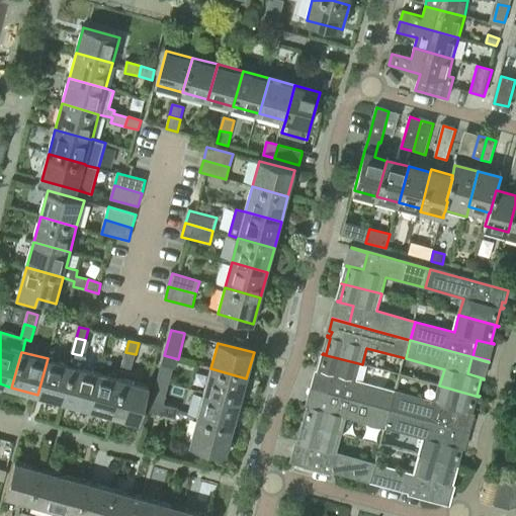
[(132,369),(136,354),(125,352),(122,367),(132,369)]
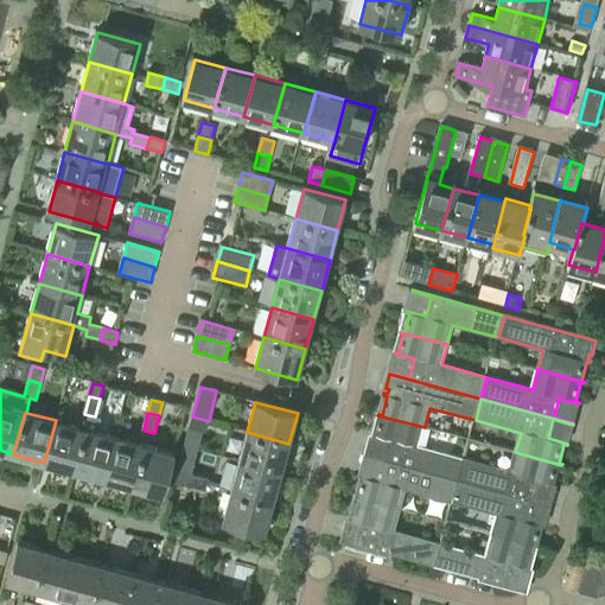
[(86,428),(74,471),(103,478),(115,437),(99,432),(102,419),(95,416),(89,415),(86,428)]
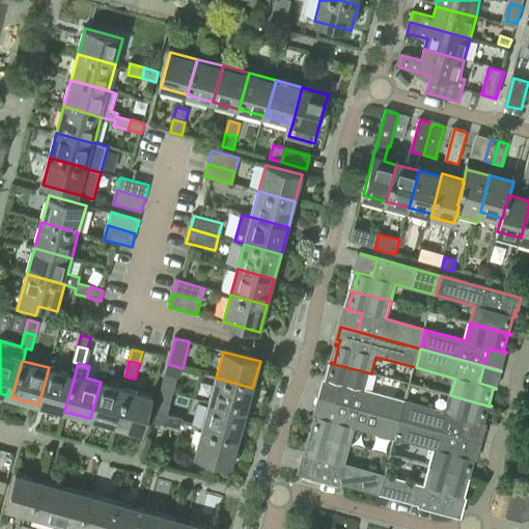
[(321,398),(400,421),(406,401),(366,391),(371,373),(330,363),(333,364),(329,381),(326,380),(325,382),(342,386),(338,402),(321,398)]
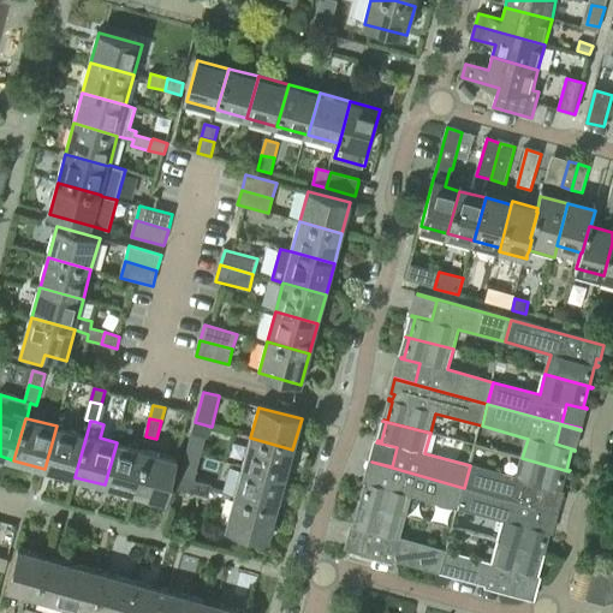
[(208,439),(212,427),(195,422),(191,430),(191,434),(208,439)]
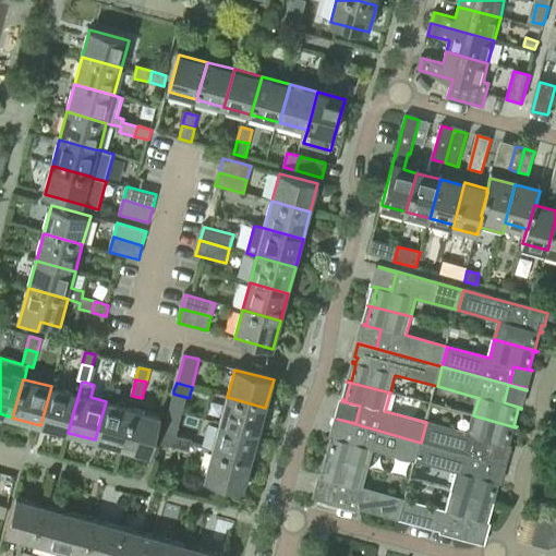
[(68,433),(79,394),(51,386),(40,425),(68,433)]
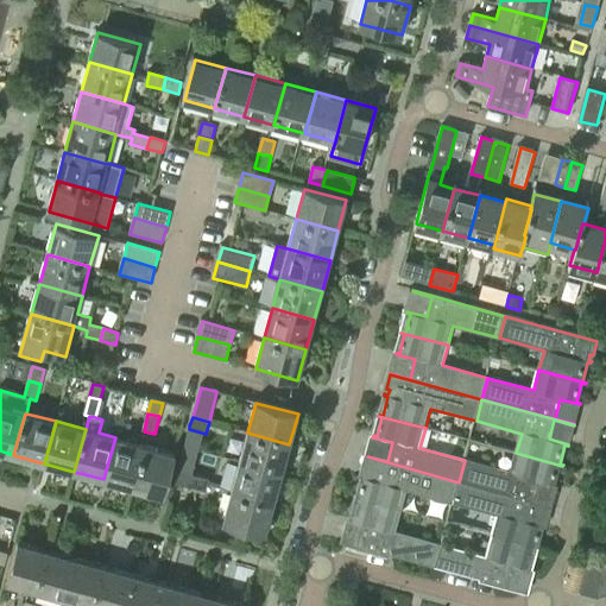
[(282,474),(289,444),(247,433),(239,462),(282,474)]
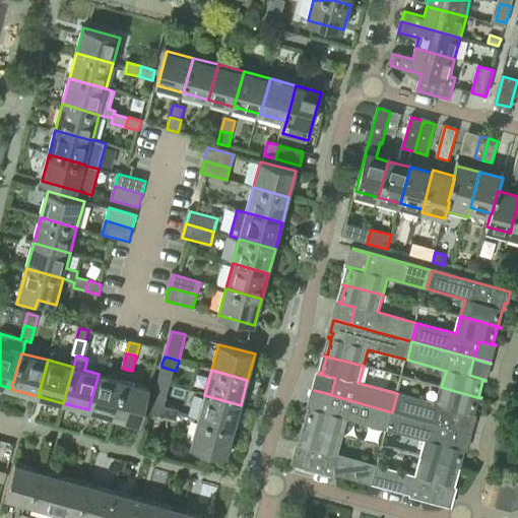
[(114,416),(124,381),(99,374),(88,409),(114,416)]
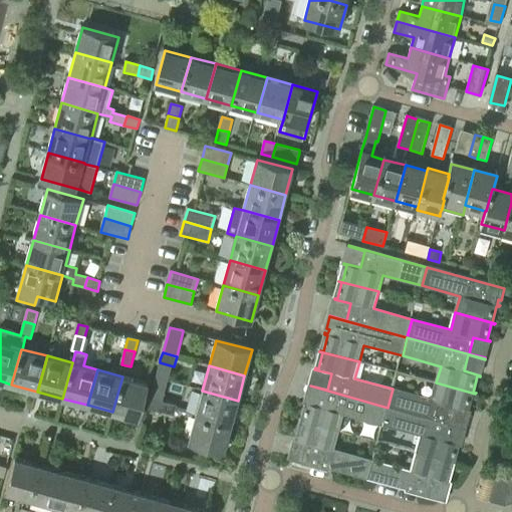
[(139,419),(148,384),(122,376),(112,412),(139,419)]
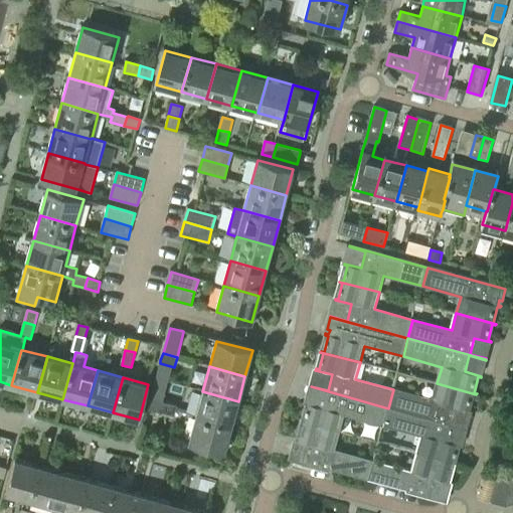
[(393,389),(388,408),(467,430),(467,429),(451,424),(455,407),(472,412),(472,411),(469,410),(473,394),(476,395),(476,394),(437,383),(433,400),(393,389)]
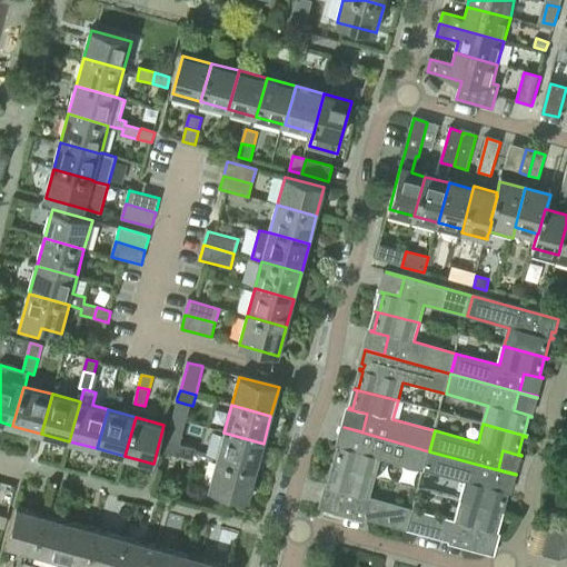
[(429,451),(344,427),(344,428),(361,434),(357,451),(338,446),(338,447),(341,448),(336,466),(332,466),(377,478),(381,459),(424,471),(429,451)]
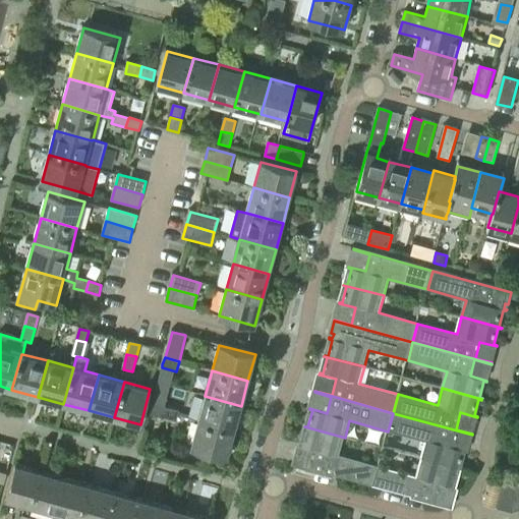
[(234,431),(241,406),(205,396),(197,421),(234,431)]
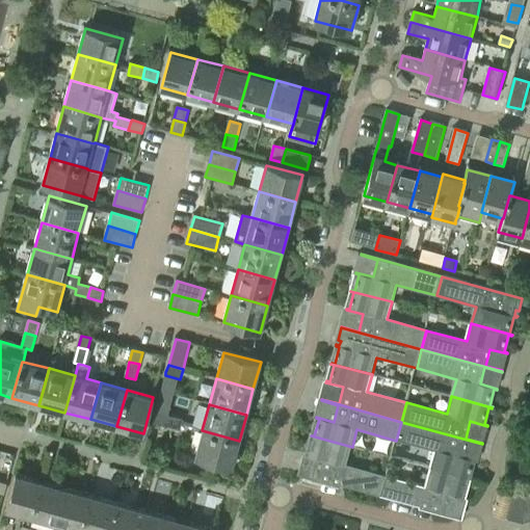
[(166,426),(168,416),(156,413),(153,423),(166,426)]
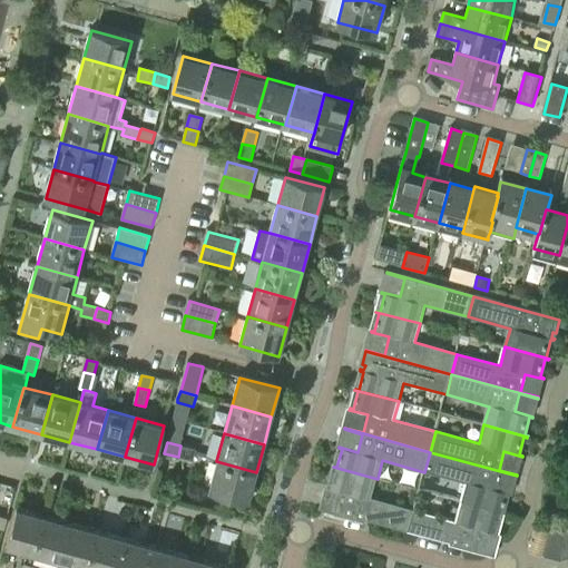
[(194,461),(196,450),(180,446),(178,457),(194,461)]
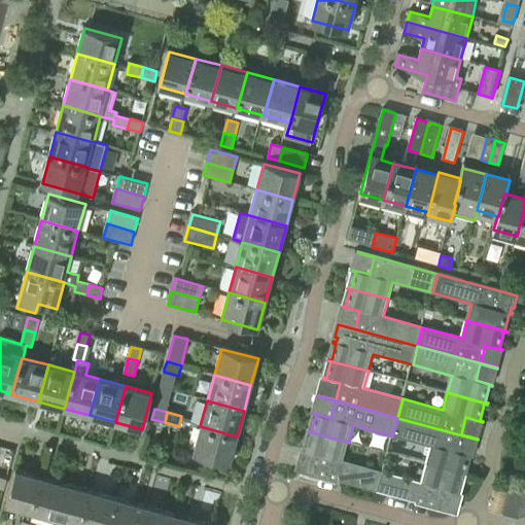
[(478,440),(397,418),(392,436),(432,447),(427,464),(467,476),(468,475),(465,474),(469,457),(473,458),(473,457),(456,452),(460,435),(478,440)]
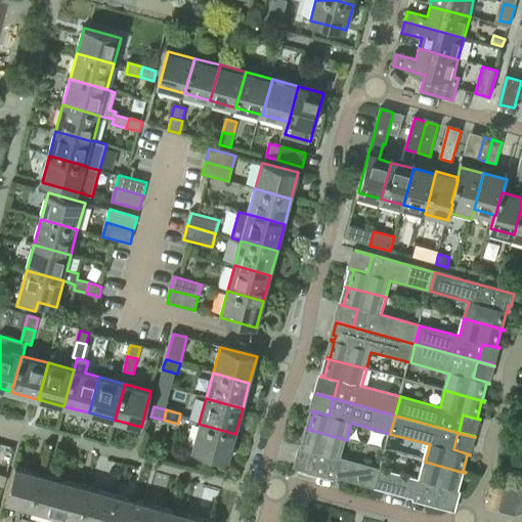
[(228,460),(235,434),(199,424),(191,449),(228,460)]
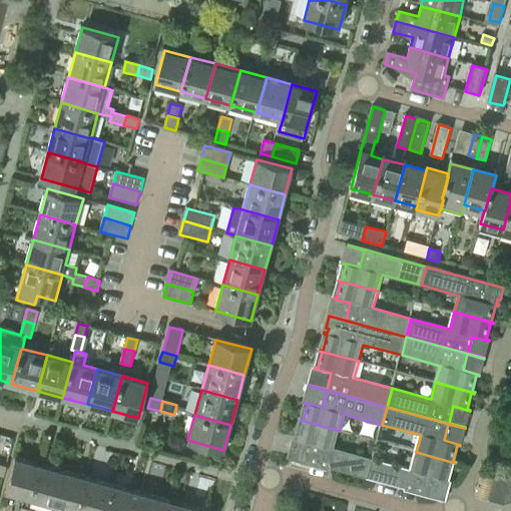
[(293,458),(292,459),(331,470),(331,468),(368,478),(373,458),(335,448),(340,431),(300,420),(300,421),(303,422),(298,439),(295,439),(295,440),(312,444),(307,462),(293,458)]
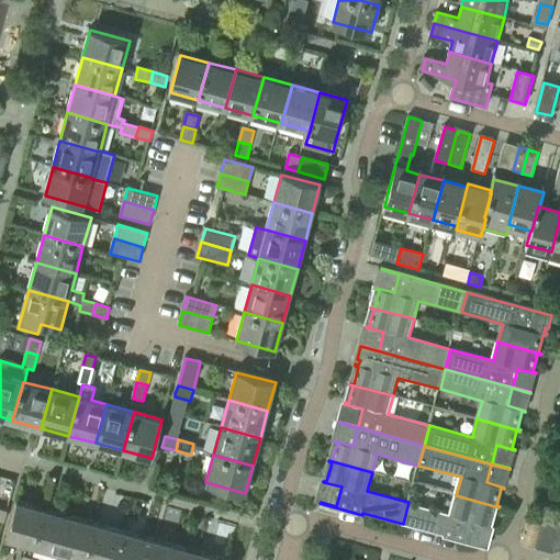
[(409,502),(403,524),(445,535),(445,537),(488,549),(488,548),(470,542),(474,524),(493,528),(493,527),(490,526),(495,507),(499,507),(456,495),(451,514),(409,502)]
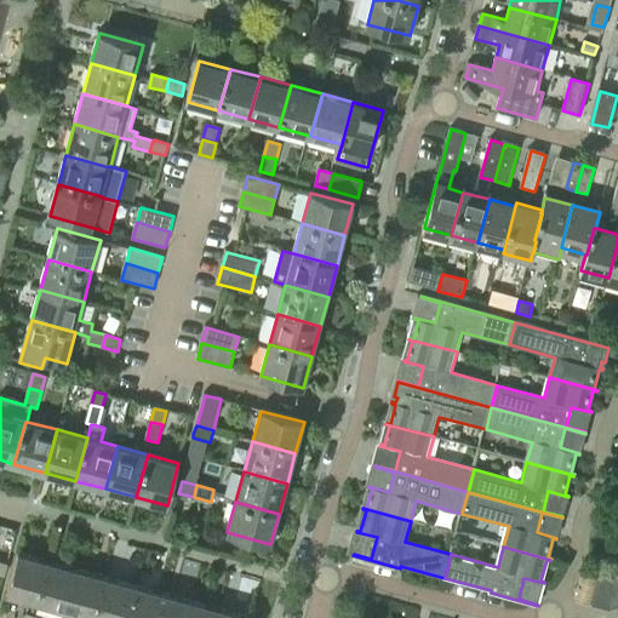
[(38,602),(49,562),(18,555),(7,594),(38,602)]
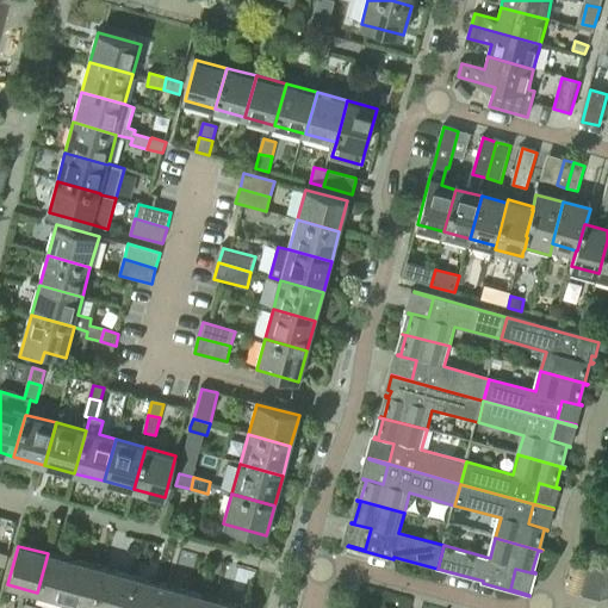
[(66,601),(76,562),(48,553),(37,593),(66,601)]
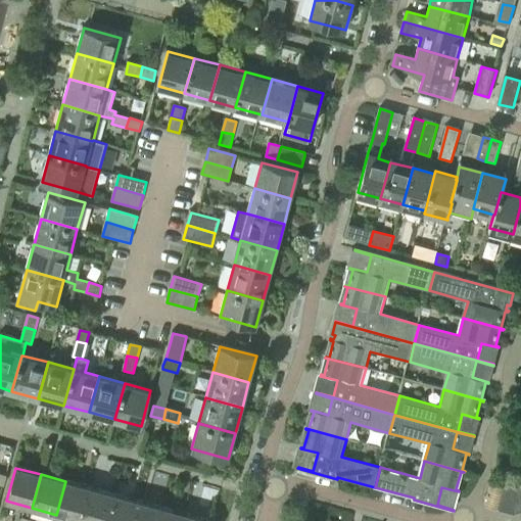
[(81,520),(90,487),(65,481),(56,515),(77,520),(81,520)]
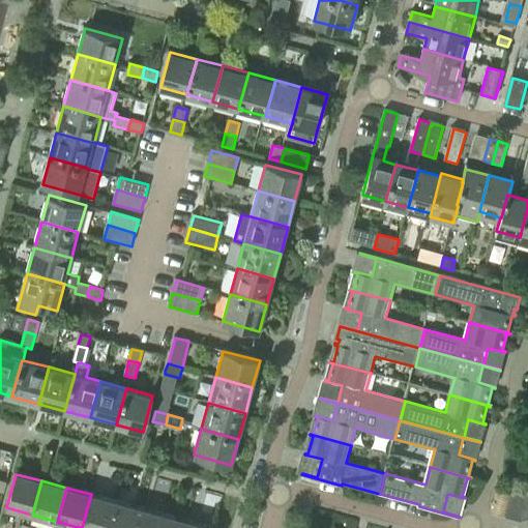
[(505,517),(511,492),(498,489),(492,514),(505,517)]
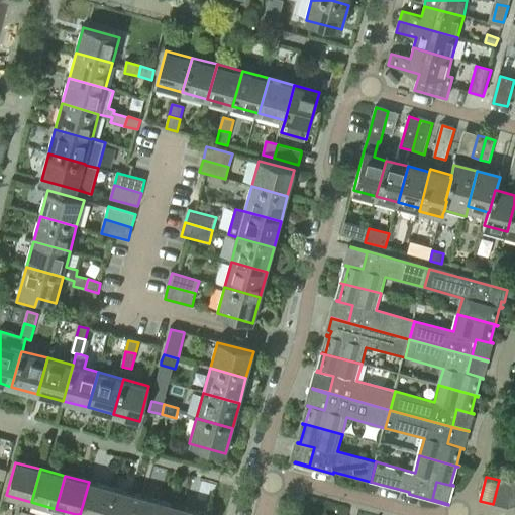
[(508,509),(508,483),(499,480),(493,504),(508,509)]
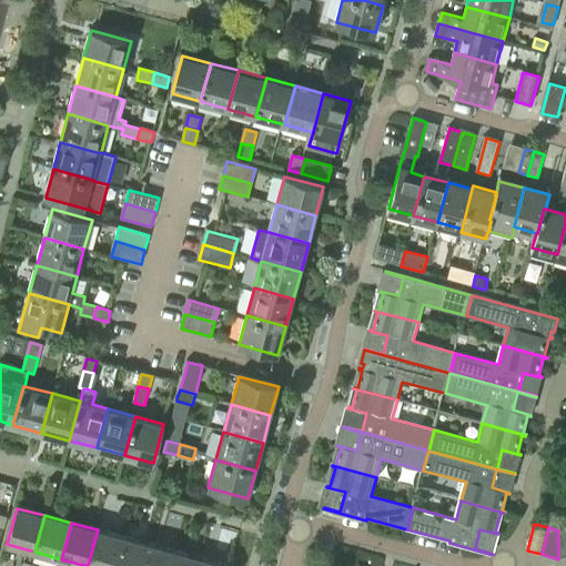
[(115,565),(123,537),(98,529),(88,565),(115,565)]
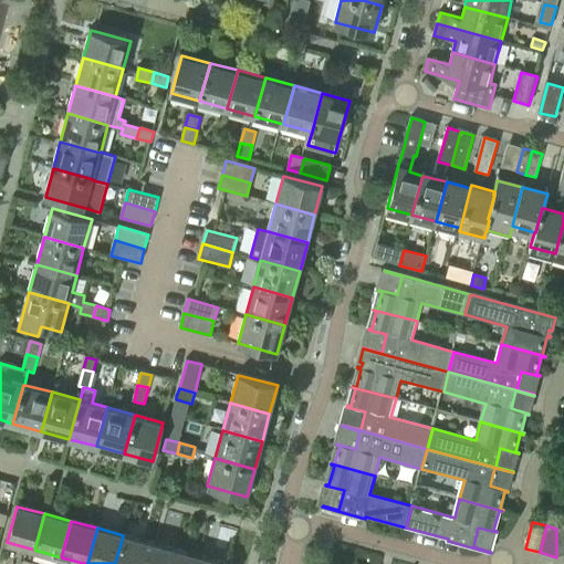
[(144,563),(149,542),(123,535),(115,563),(144,563)]
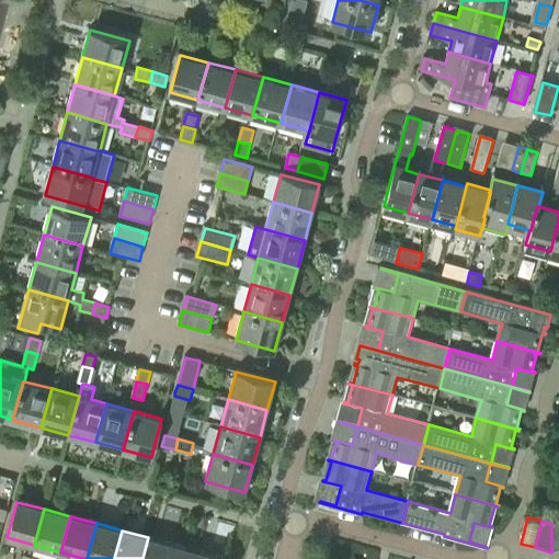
[(171,558),(174,545),(148,537),(143,558),(171,558)]
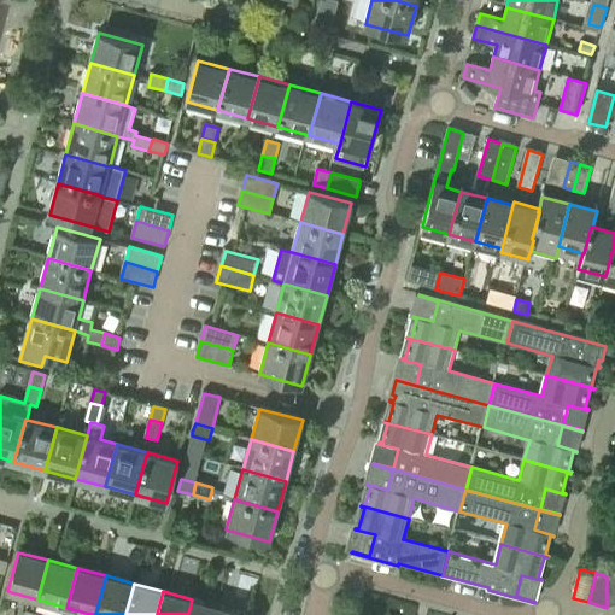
[(218,614),(221,607),(192,599),(188,614),(218,614)]
